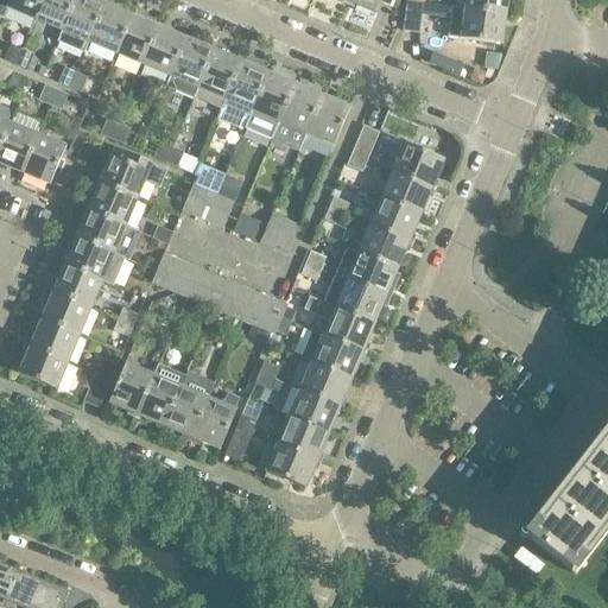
[(0,0),(0,18),(5,20),(10,10),(36,20),(43,0),(0,0)]
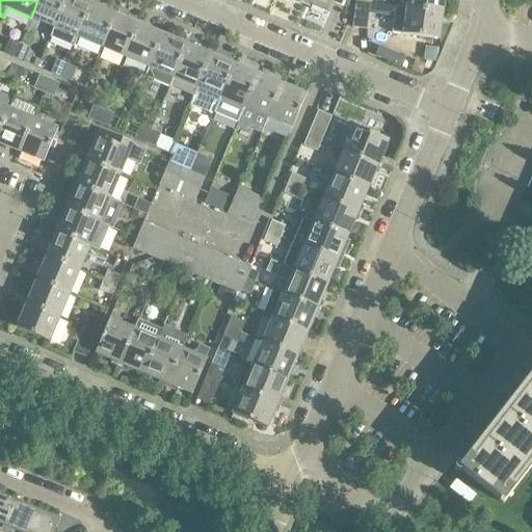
[(37,0),(31,18),(54,27),(55,28),(67,0),(37,0)]
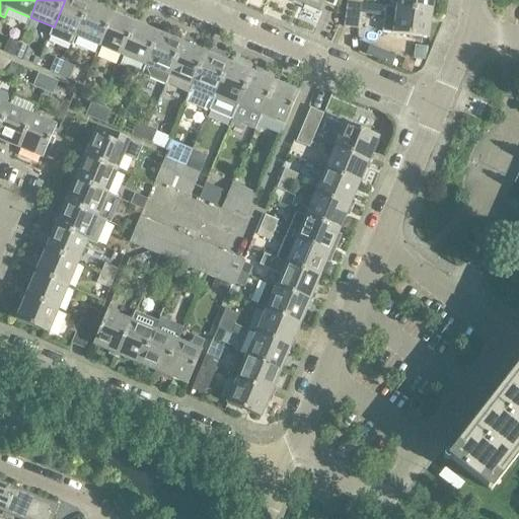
[(49,36),(50,36),(72,46),(75,36),(76,36),(90,4),(79,0),(65,0),(54,27),(53,26),(49,36)]
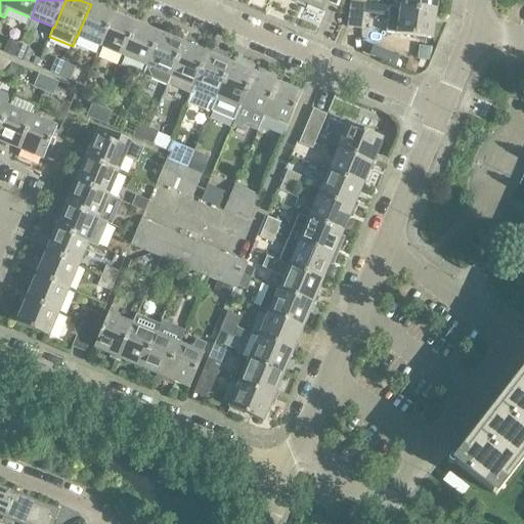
[(338,7),(340,0),(300,0),(300,1),(323,11),(326,3),(338,7)]
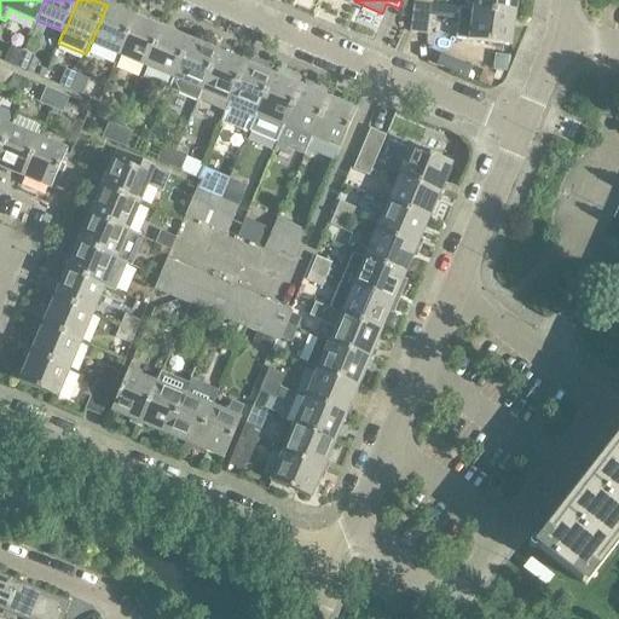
[(474,0),(473,10),(514,15),(515,0),(474,0)]
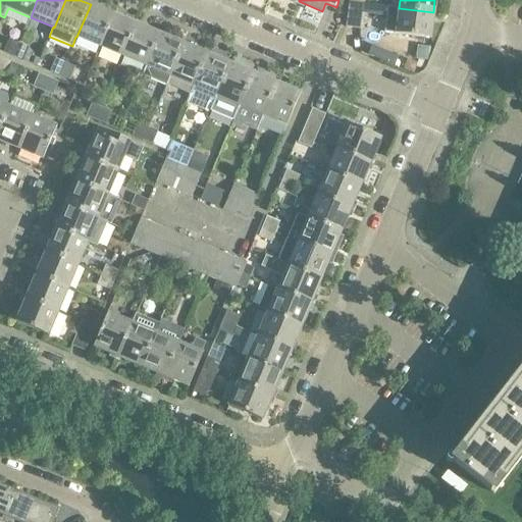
[(364,3),(349,1),(345,28),(360,30),(364,3)]
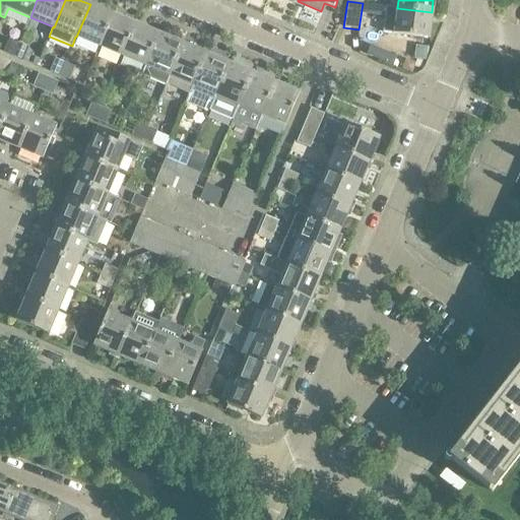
[(101,47),(114,14),(90,4),(76,37),(101,47)]
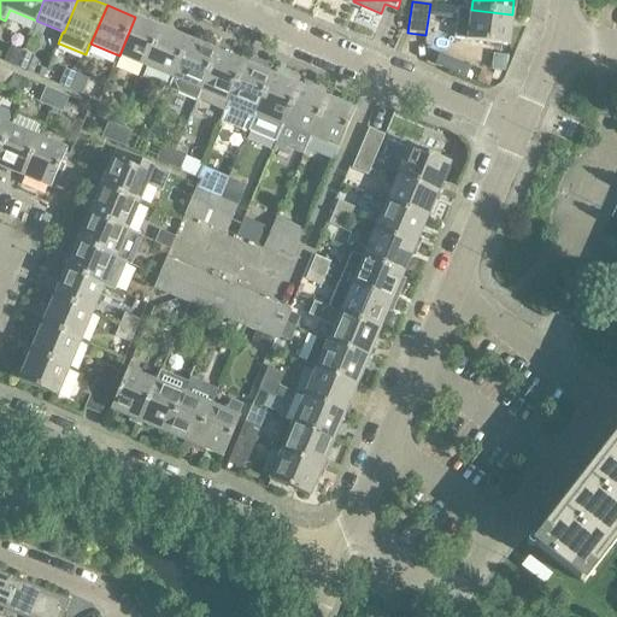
[(507,45),(512,15),(471,10),(468,40),(507,45)]
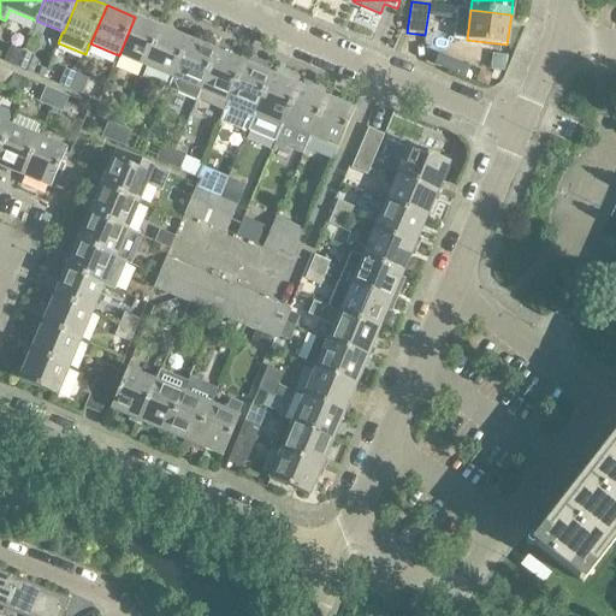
[(147,67),(163,29),(135,17),(119,55),(147,67)]
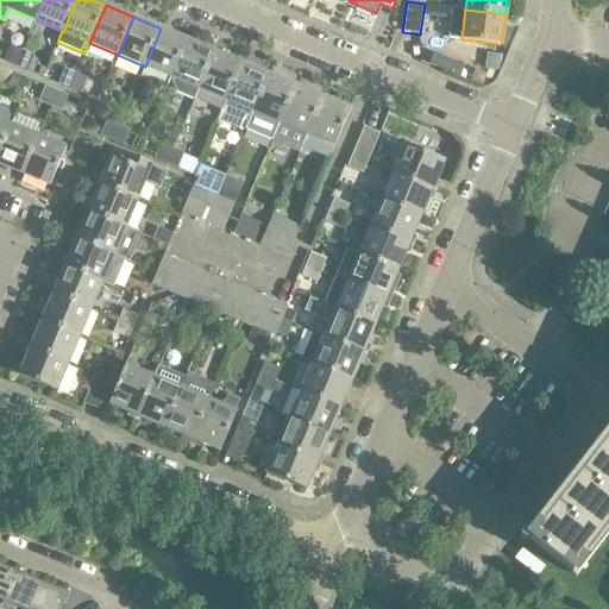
[(161,29),(145,67),(170,77),(173,79),(189,41),(161,29)]
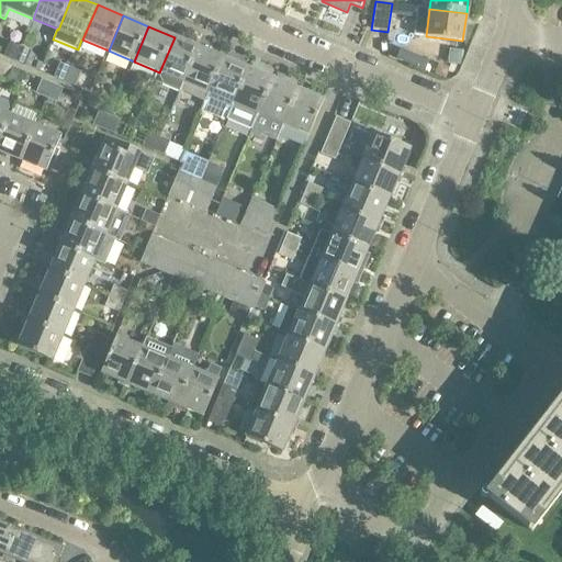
[(154,81),(180,92),(199,47),(175,37),(159,72),(157,71),(154,81)]
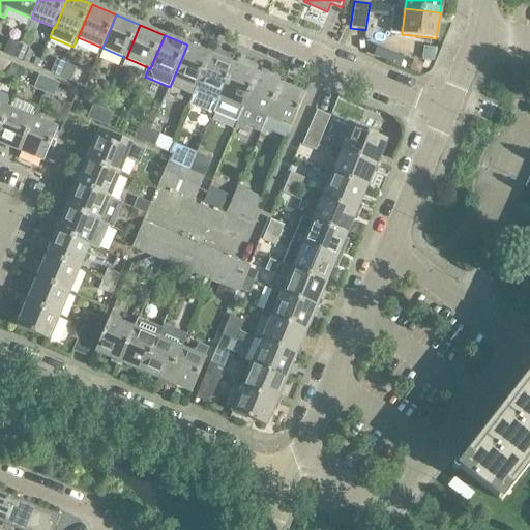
[(15,57),(21,43),(9,39),(3,53),(15,57)]
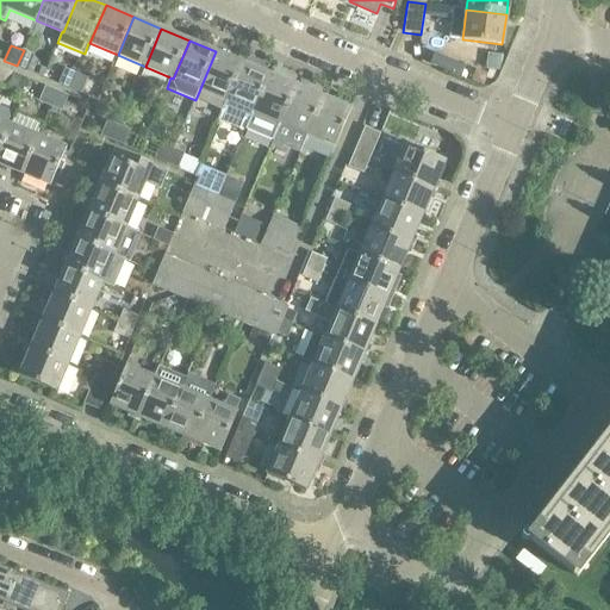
[(24,50),(17,66),(27,70),(33,55),(24,50)]
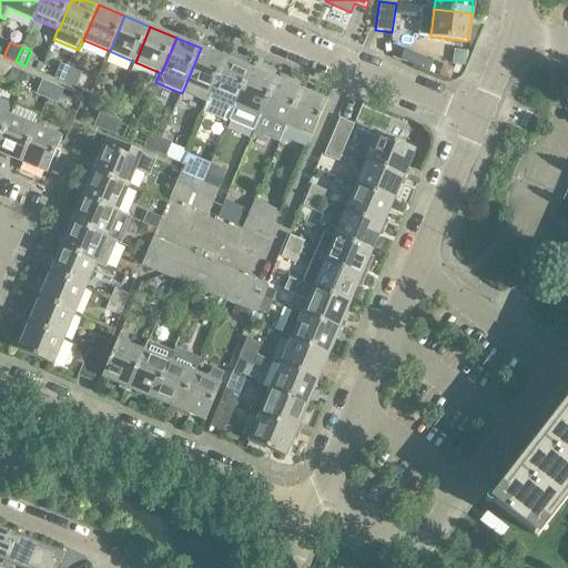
[(205,104),(206,105),(226,59),(201,48),(182,93),(206,103),(205,104)]
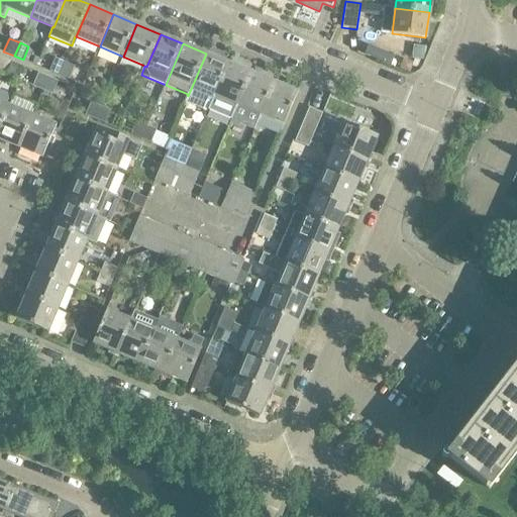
[(210,105),(214,95),(215,95),(228,63),(206,54),(188,96),(210,105)]
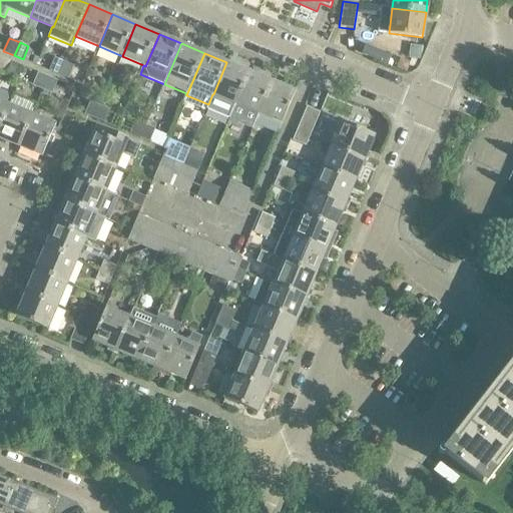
[(3,57),(0,64),(0,71),(6,74),(12,61),(3,57)]
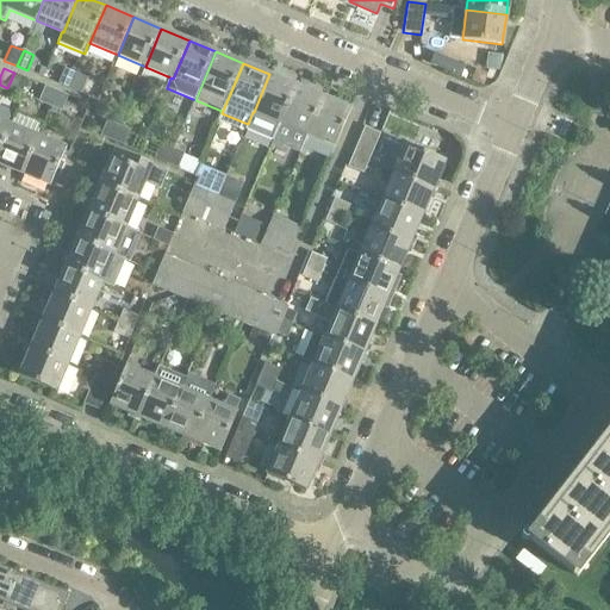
[(70,89),(78,73),(64,68),(57,85),(70,89)]
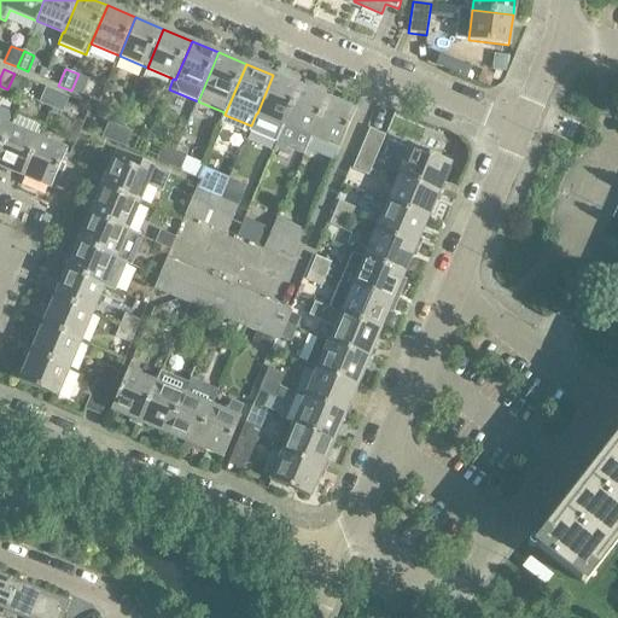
[(79,74),(71,91),(82,95),(89,79),(79,74)]
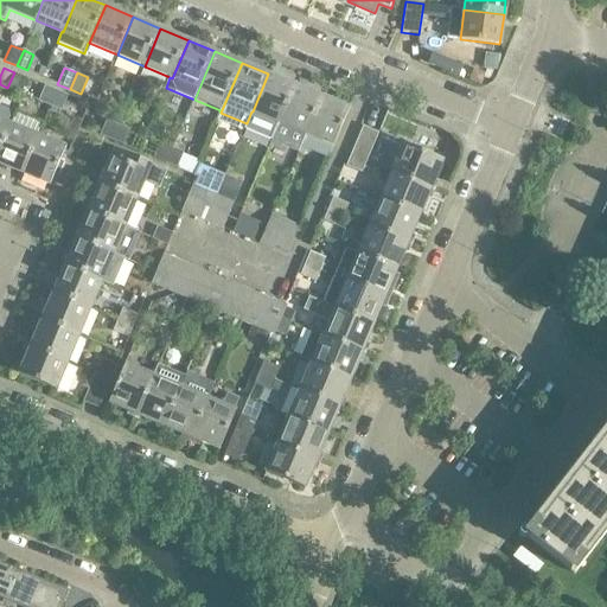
[(268,74),(253,112),(279,123),(294,85),(268,74)]
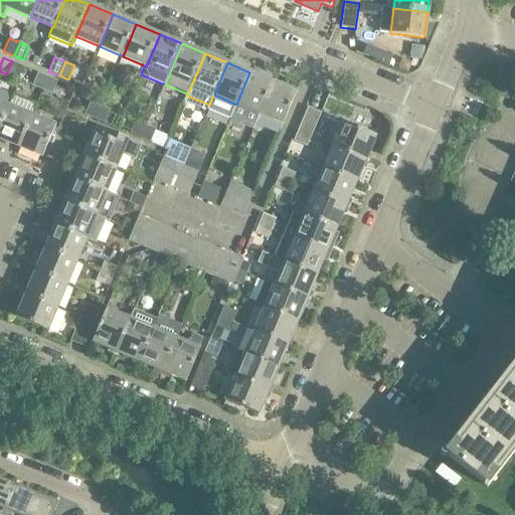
[(43,91),(49,76),(37,72),(32,86),(43,91)]
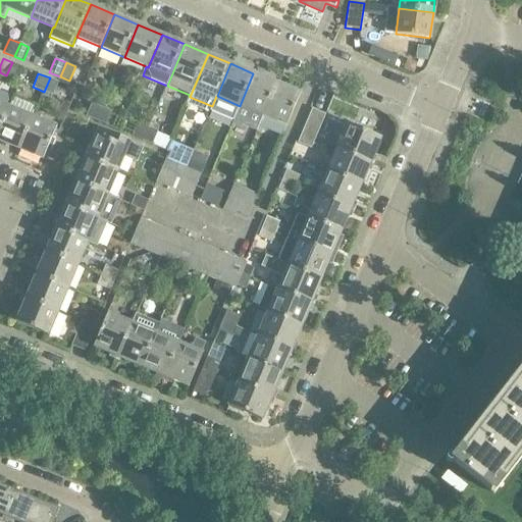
[(253,73),(240,106),(262,115),(275,83),(253,73)]
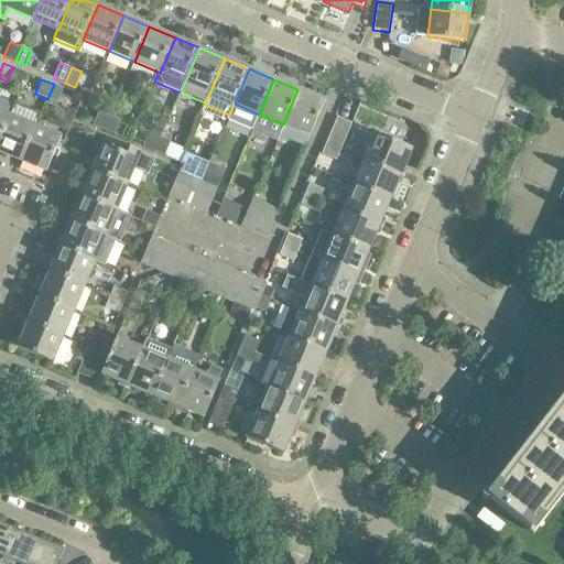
[(54,84),(47,99),(57,102),(63,88),(54,84)]
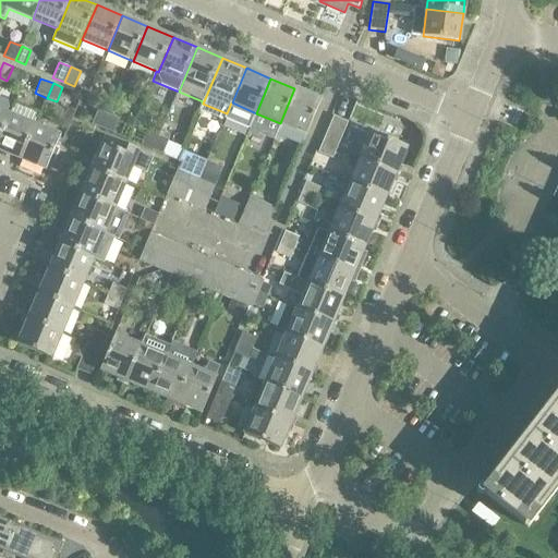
[(305,134),(319,99),(294,88),(280,123),(305,134)]
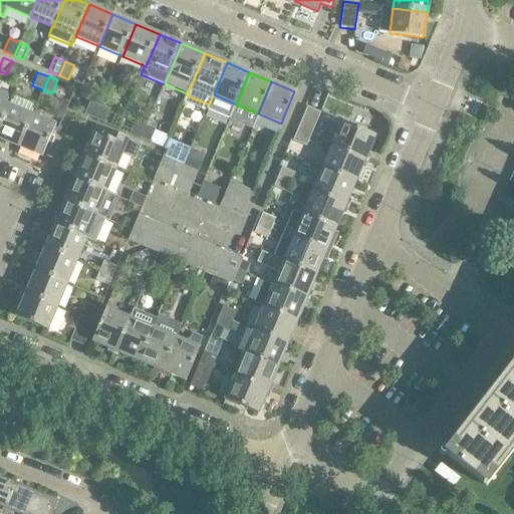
[(95,120),(101,106),(89,101),(83,115),(95,120)]
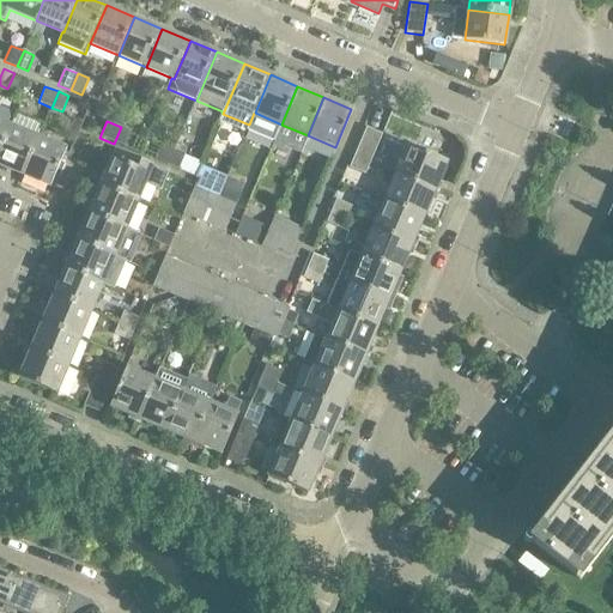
[(0,156),(12,127),(0,122),(0,156)]
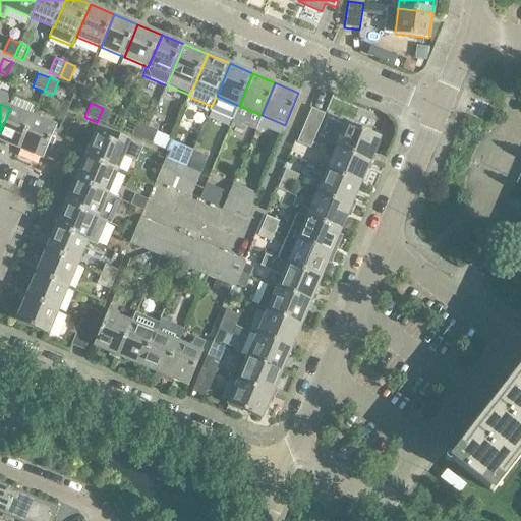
[(0,141),(19,151),(33,118),(10,108),(0,132),(0,141)]
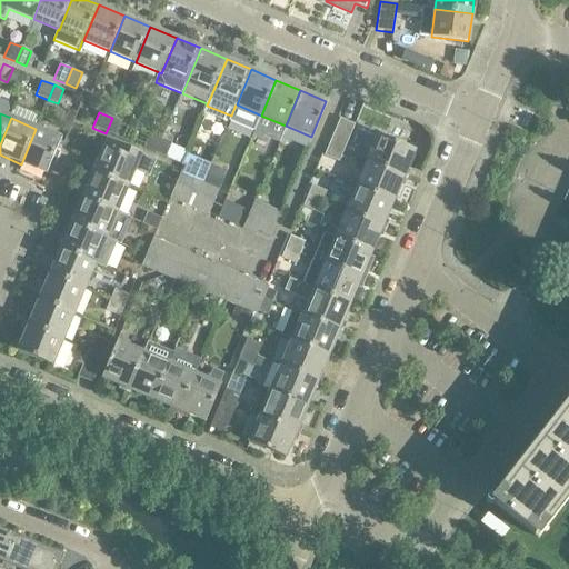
[(112,118),(106,133),(115,137),(121,122),(112,118)]
